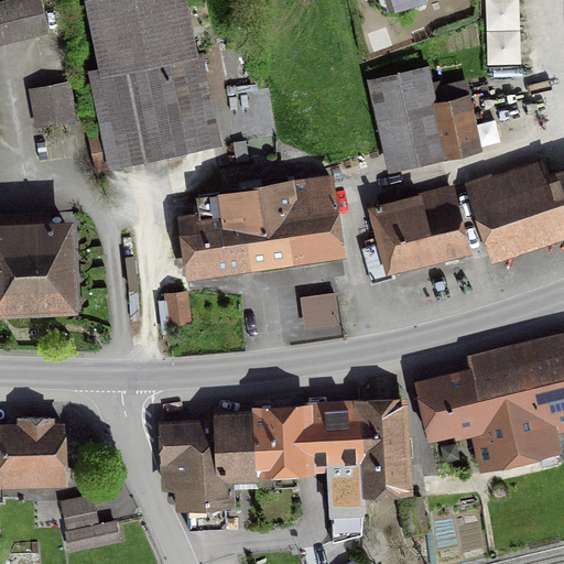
[(13,0),(0,3),(0,40),(45,30),(38,0),(13,0)]
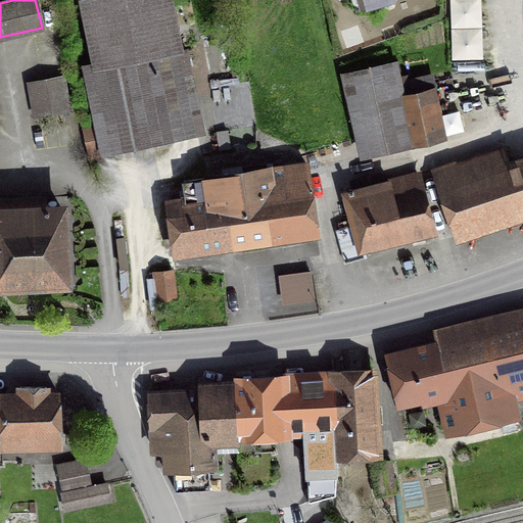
[(88,151),(196,131),(169,0),(86,0),(85,0),(97,65),(86,67),(96,117),(82,121),(88,151)]
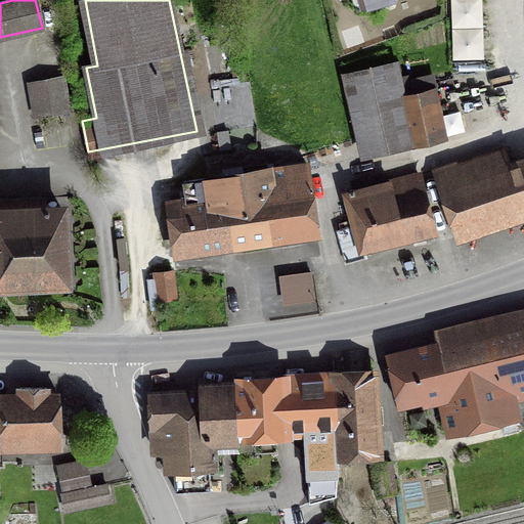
[(373,151),(413,142),(403,97),(396,62),(345,74),(358,135),(373,151)]
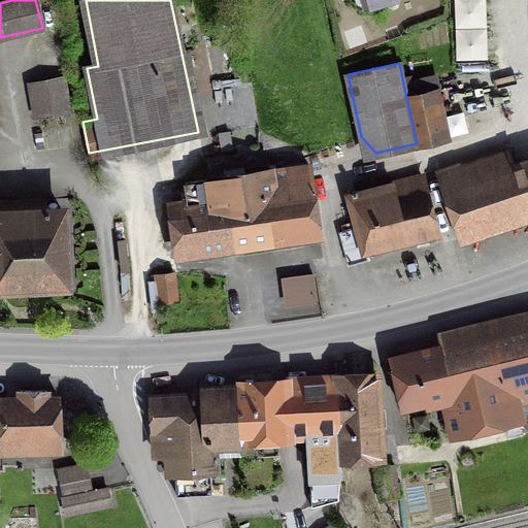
[(62,77),(30,84),(36,117),(69,110),(62,77)]
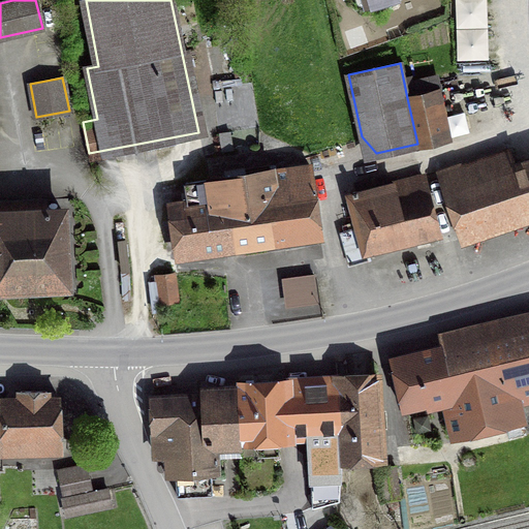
[(436,92),(407,98),(417,144),(445,137),(436,92)]
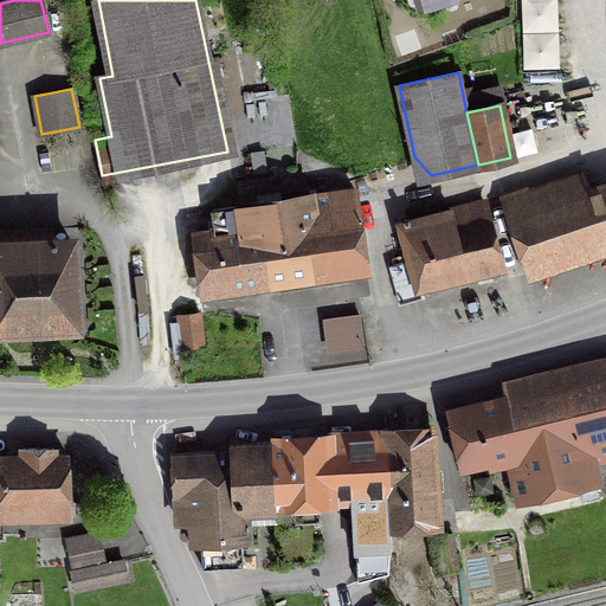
[(580,173),(505,197),(528,264),(605,238),(605,187),(594,192),(592,186),(586,188),(580,173)]
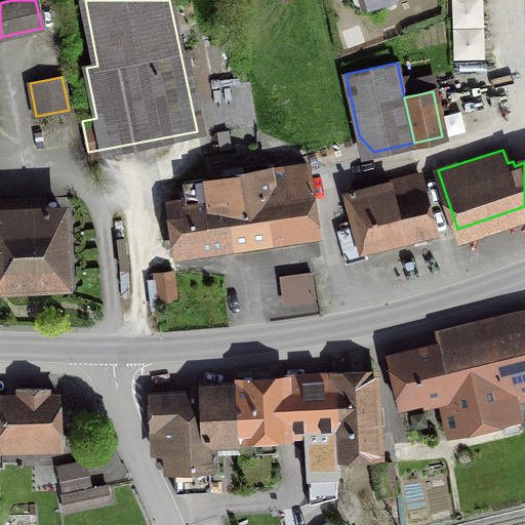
[(308,164),(224,175),(234,245),(317,233),(308,164)]
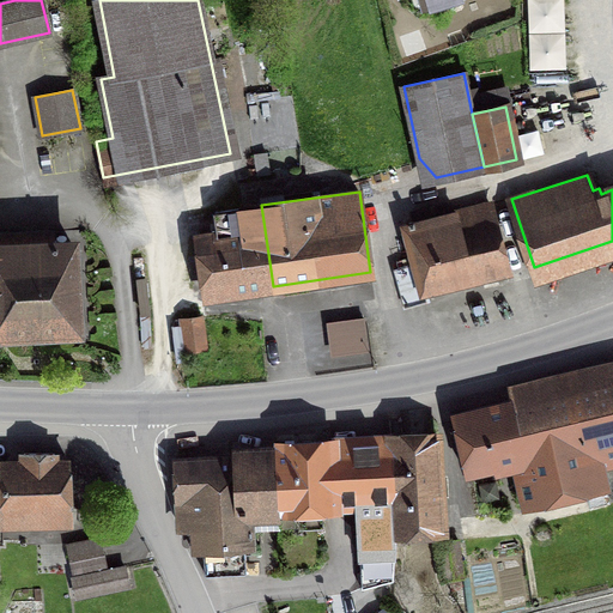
[(394,269),(404,305),(428,298),(426,291),(480,275),(483,283),(509,275),(489,204),(442,218),(438,205),(411,212),(413,220),(408,222),(410,226),(406,228),(416,263),(394,269)]
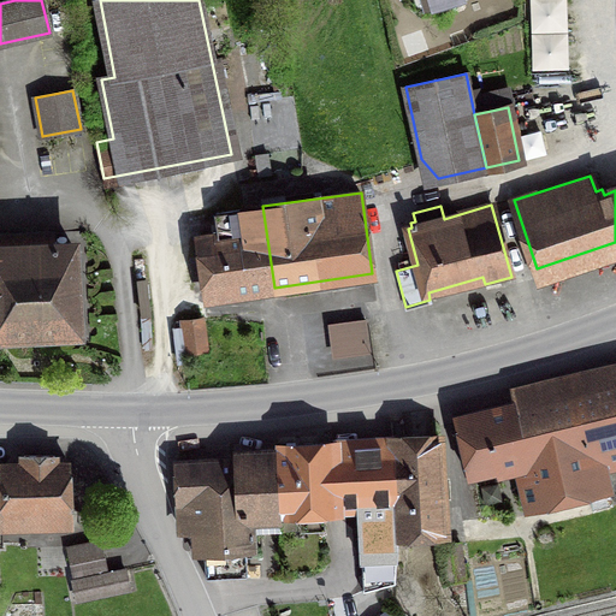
[(207,297),(274,288),(262,206),(214,213),(218,240),(200,242),(207,297)]
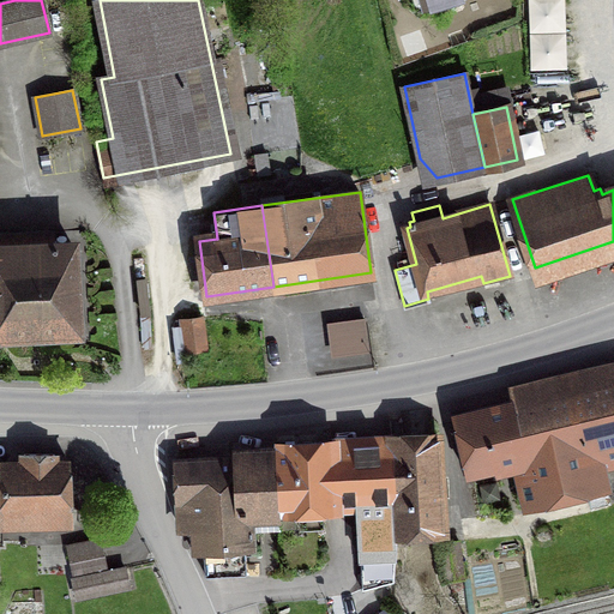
[(0,344),(90,339),(85,229),(0,233),(0,344)]
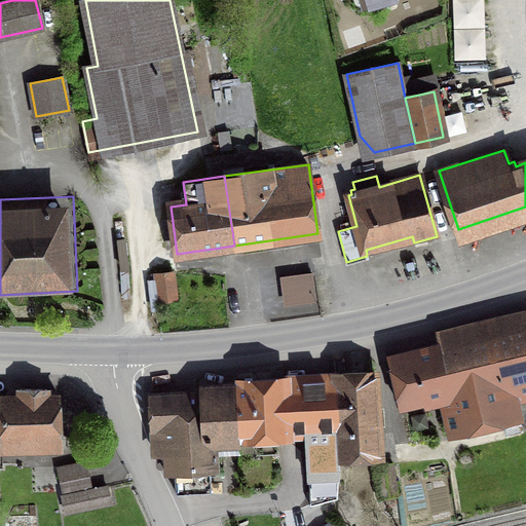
[(173,272),(155,274),(158,300),(175,298),(173,272)]
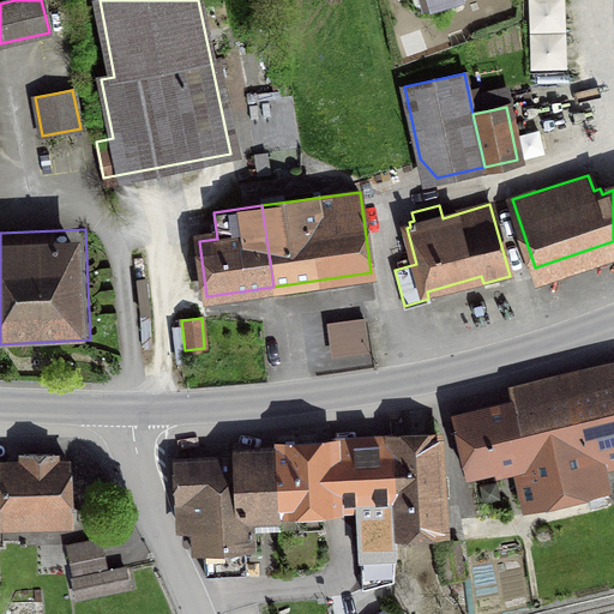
[(535,475),(522,479),(519,480),(525,506),(608,486),(602,459),(613,456),(613,383),(541,399),(553,449),(530,453),(535,475)]
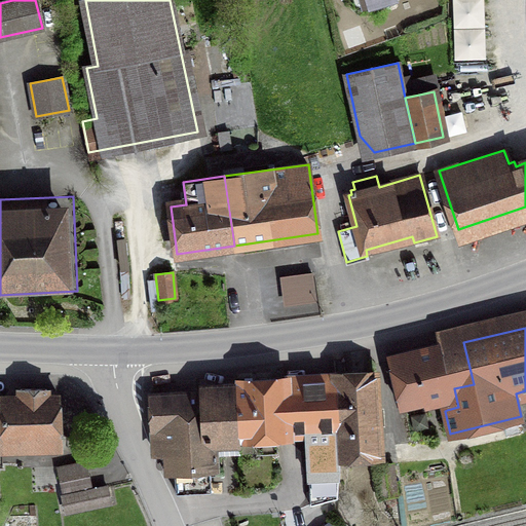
[(444,408),(445,411),(447,410),(458,407),(454,388),(474,384),(463,342),(388,361),(398,402),(442,391),(446,408),(444,408)]
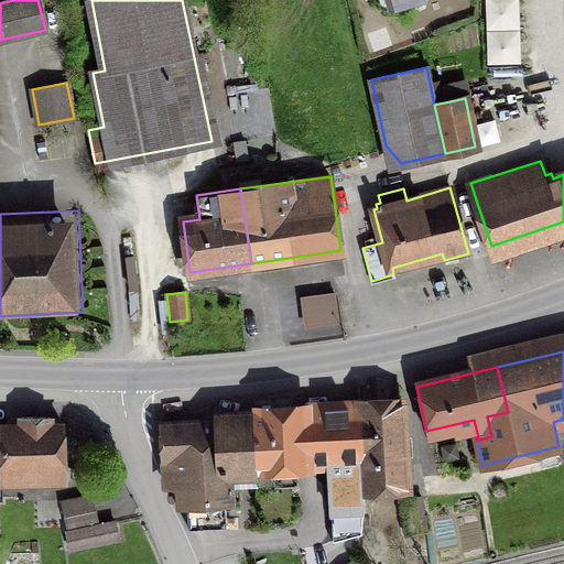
[(359,401),(360,408),(365,501),(365,488),(407,487),(402,402),(360,404),(359,401)]
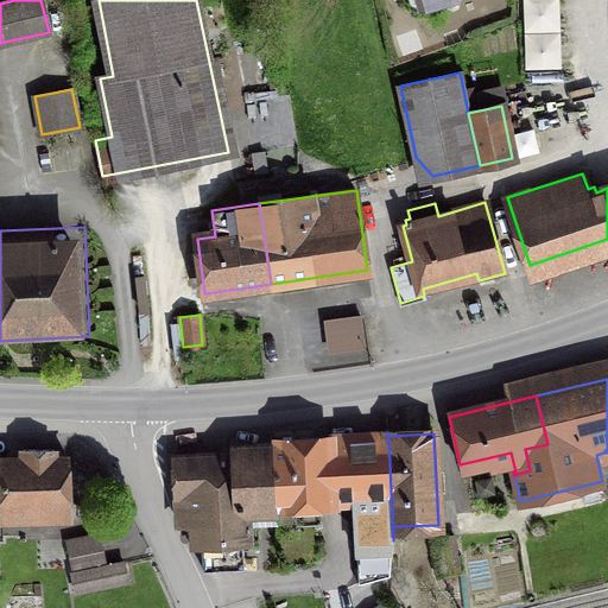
[(329,439),(274,442),(277,510),(278,501),(353,496),(356,543),(393,540),(388,439),(329,442),(329,439)]
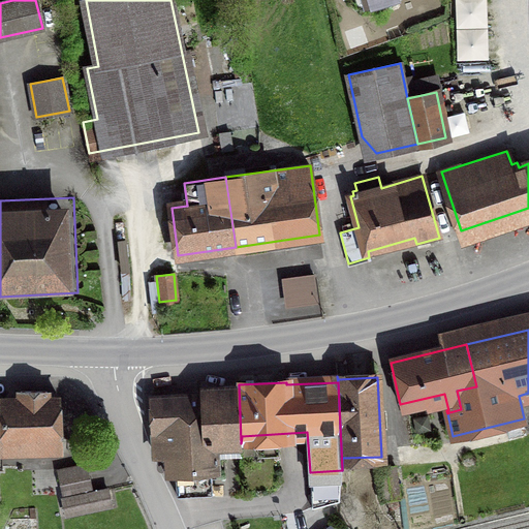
[(215,444),(241,443),(239,384),(235,384),(236,389),(200,391),(200,396),(153,398),(156,457),(169,456),(169,471),(175,471),(176,495),(213,493),(212,478),(217,478),(215,444)]
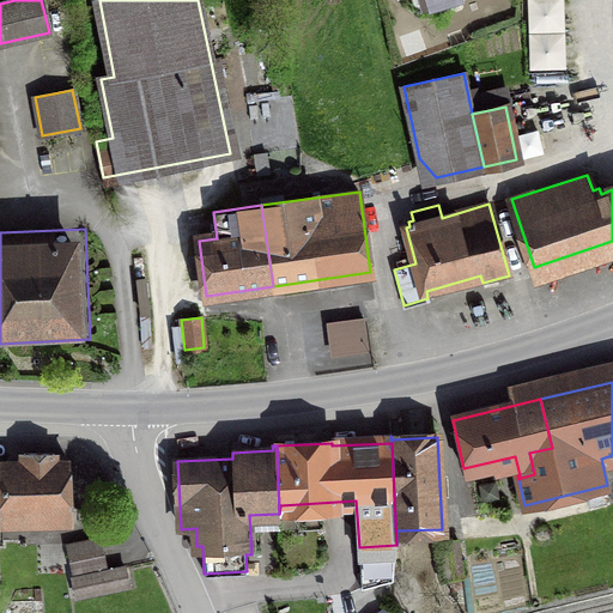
[(0,526),(71,522),(68,461),(54,461),(54,454),(23,453),(24,462),(0,462),(0,526)]
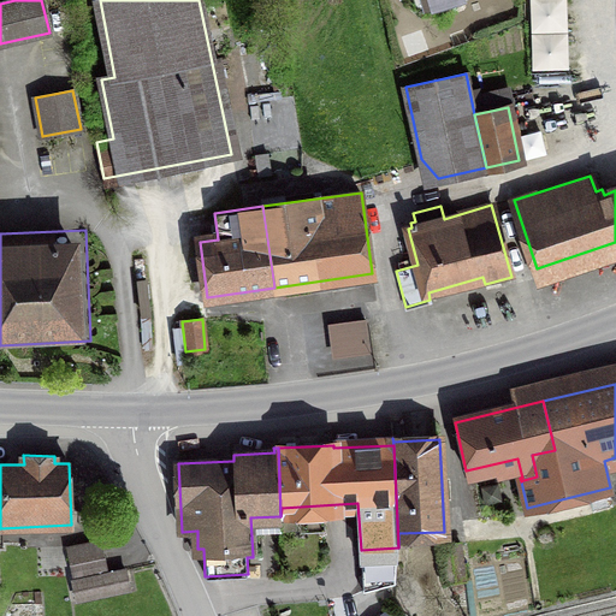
[(67,546),(75,581),(108,574),(101,539),(67,546)]
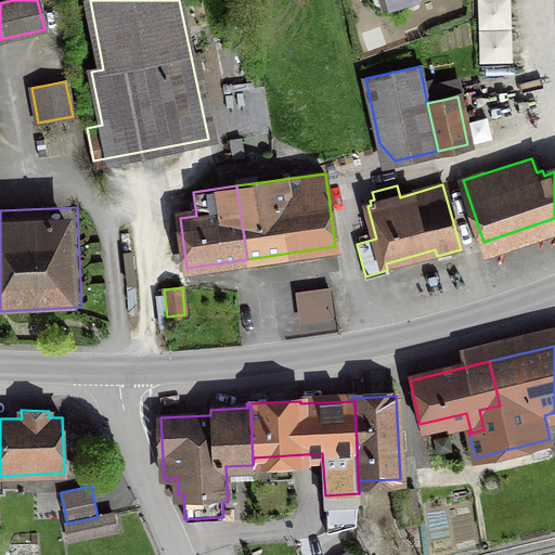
[(401,524),(420,521),(415,489),(397,492),(401,524)]
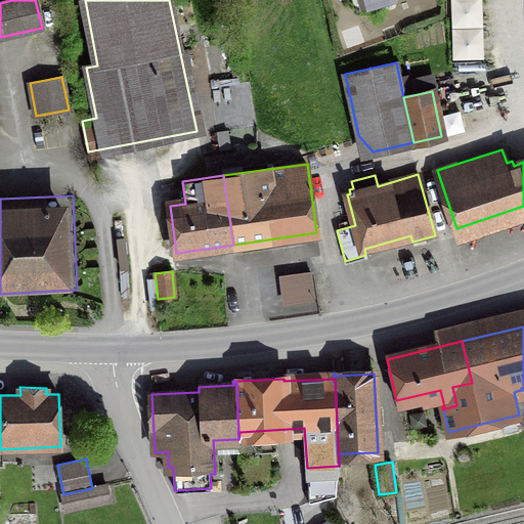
[(107,485),(62,496),(64,509),(111,498),(107,485)]
